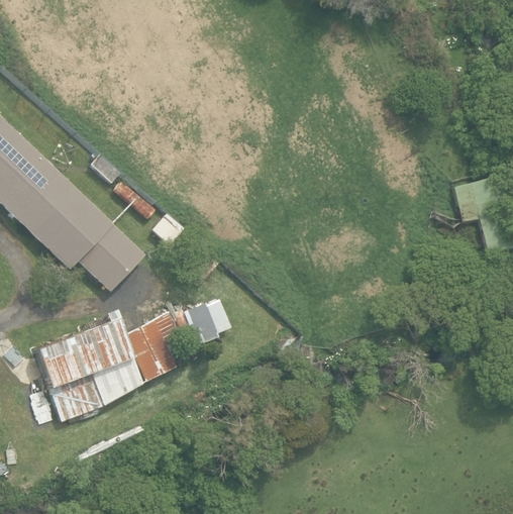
[(111,291),(145,254),(0,114),(0,202),(70,269),(79,260),(111,291)]
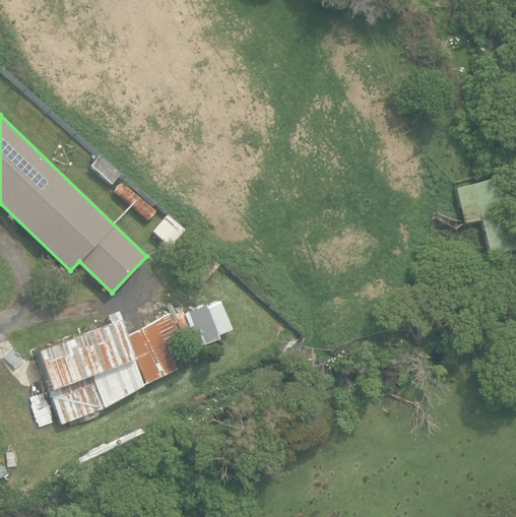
[(114,183),(120,176),(99,157),(92,165),(114,183)]
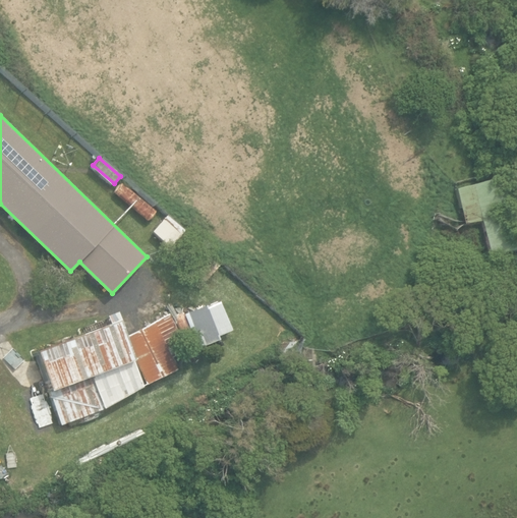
[(516,172),(457,188),(467,223),(481,219),(490,248),(516,240),(516,172)]
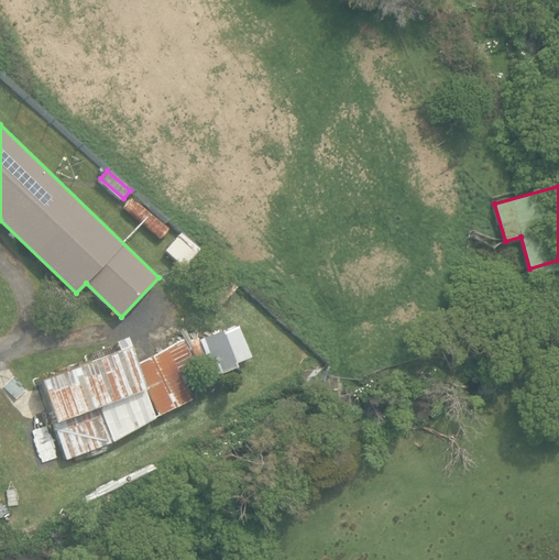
[(163,237),(172,227),(134,196),(127,207),(163,237)]
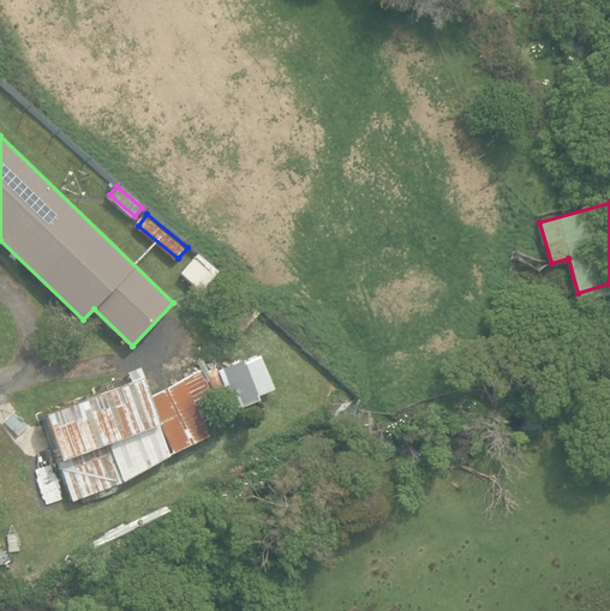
[(204,292),(220,271),(198,253),(183,274),(204,292)]
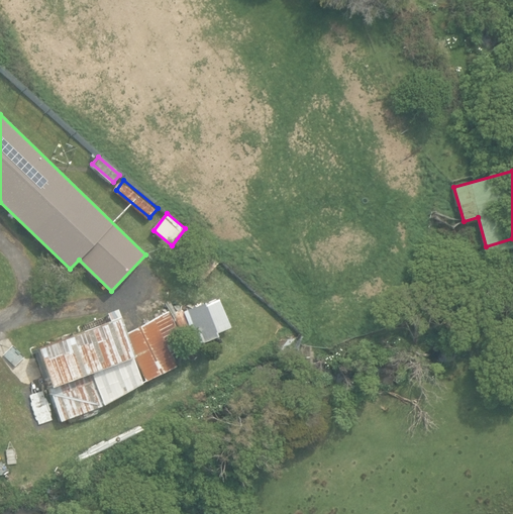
[(190,353),(203,348),(186,308),(174,314),(190,353)]
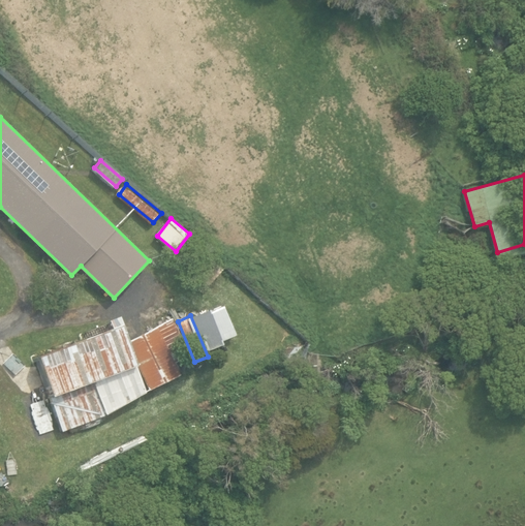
[(191,356),(173,316),(126,342),(120,326),(37,358),(52,396),(50,397),(63,431),(106,413),(106,414),(139,395),(181,376),(175,363),(191,356)]
